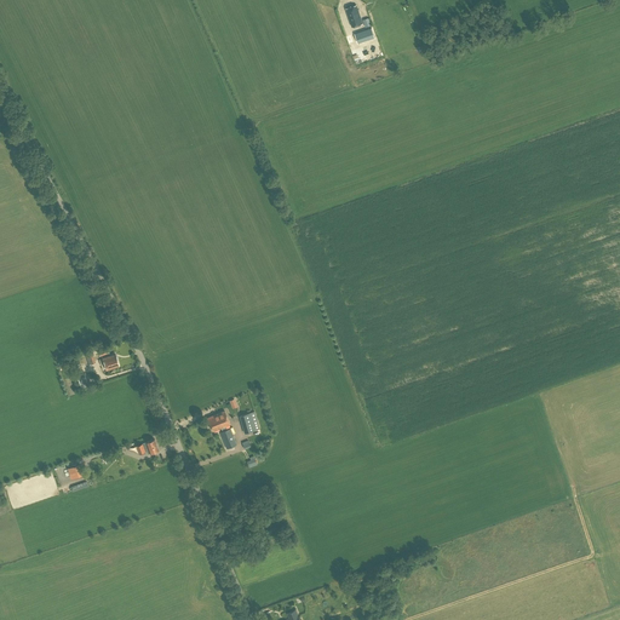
[(356,5),(346,9),(352,27),(362,23),(356,5)]
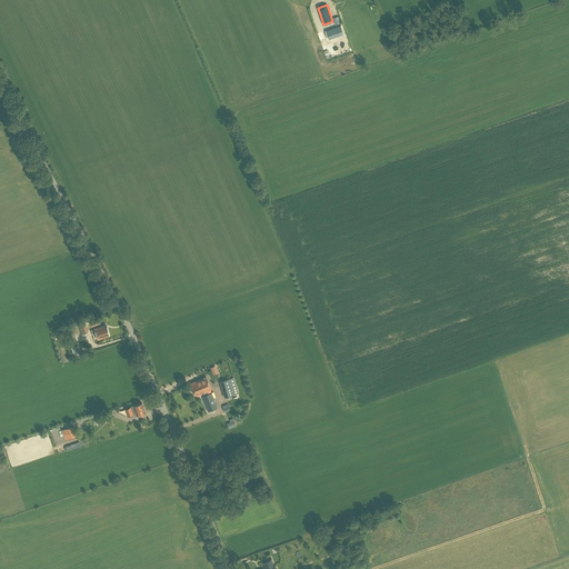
[(345,32),(341,25),(327,30),(330,38),(345,32)]
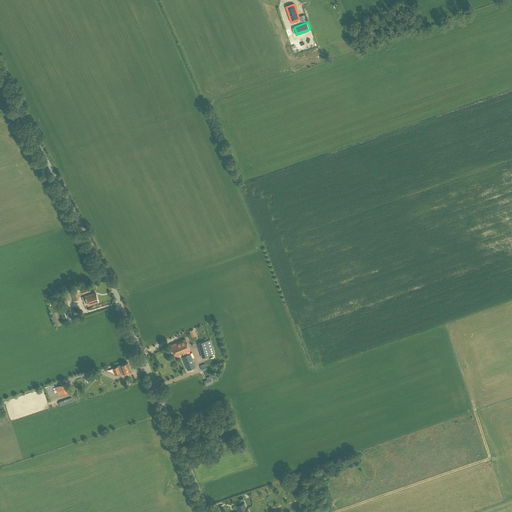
[(73,301),(68,290),(68,288),(55,293),(56,297),(64,294),(66,300),(73,301)]
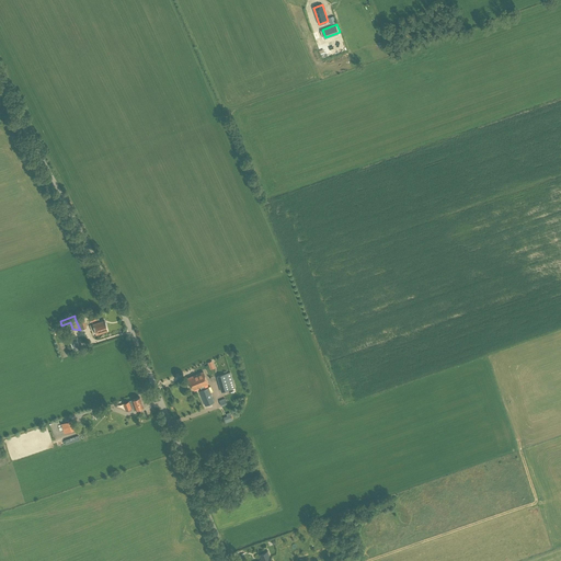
[(81,331),(87,329),(83,319),(82,316),(76,318),(81,331)]
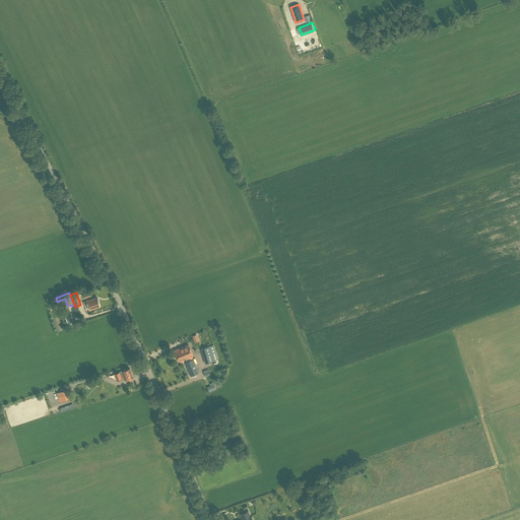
[(88,311),(100,307),(96,297),(85,301),(88,311)]
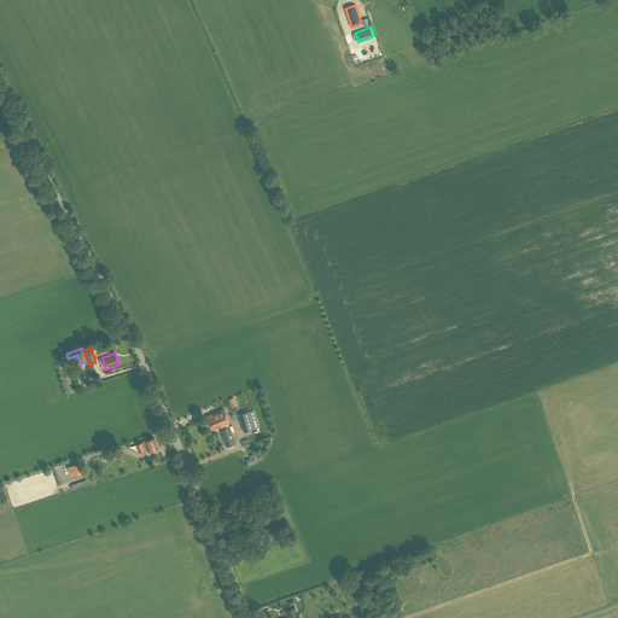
[(81,388),(88,385),(86,377),(85,372),(76,374),(81,388)]
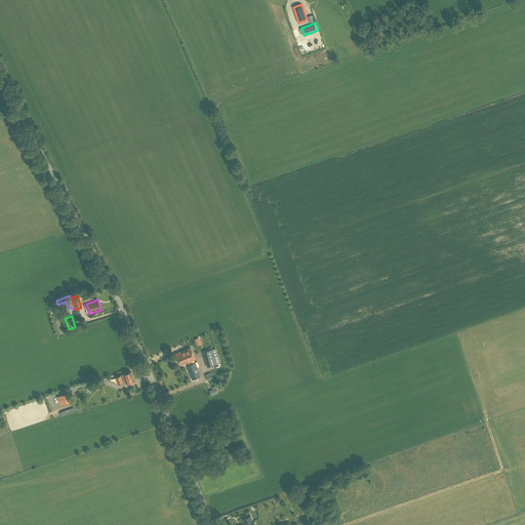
[(175,354),(180,365),(195,359),(191,348),(175,354)]
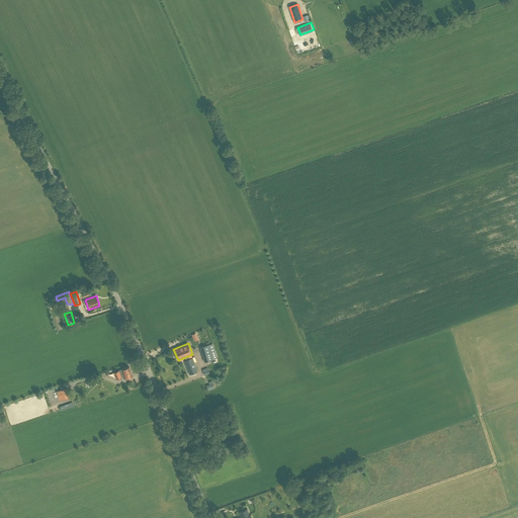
[(217,358),(212,344),(209,345),(200,347),(204,362),(213,360),(213,359),(217,358)]
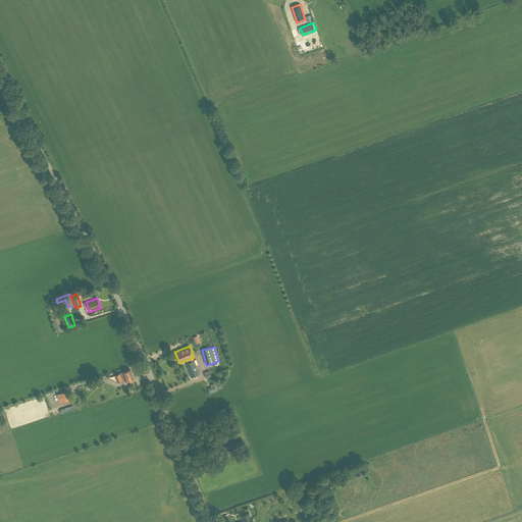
[(515,358),(507,359),(508,368),(514,368),(513,363),(516,363),(515,358)]
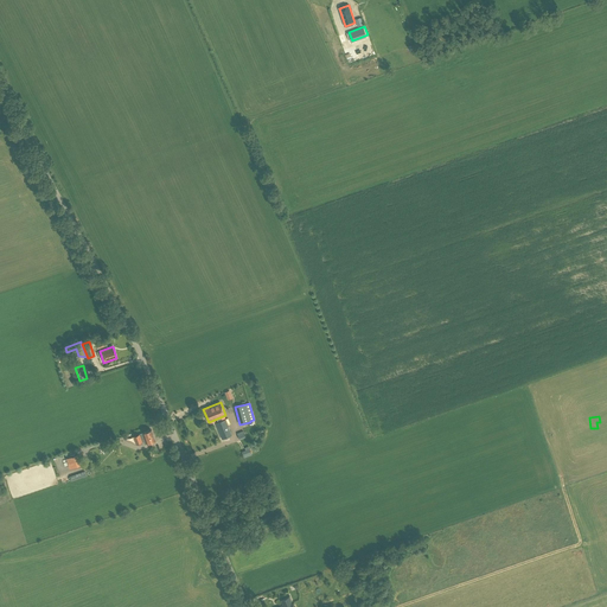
[(225,419),(215,423),(222,440),(231,435),(225,419)]
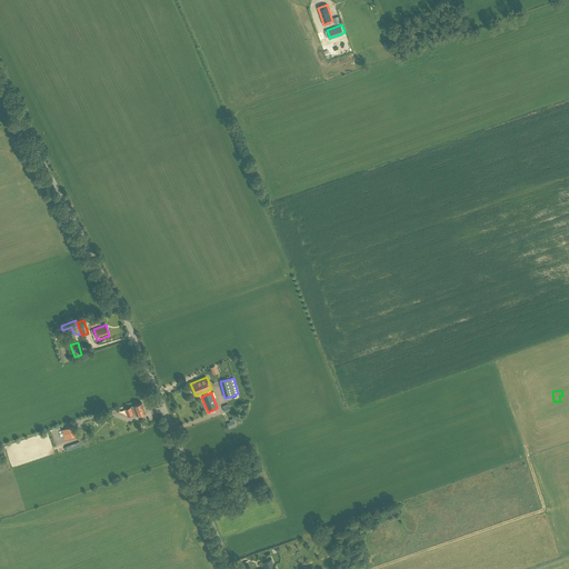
[(145,413),(141,403),(135,406),(125,409),(127,417),(135,413),(136,417),(138,416),(145,413)]
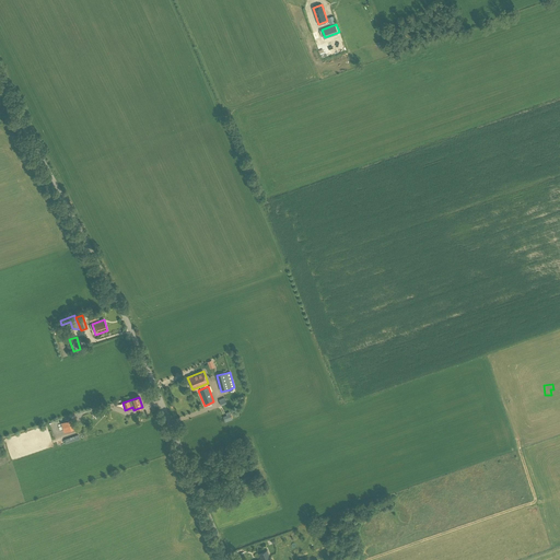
[(225,422),(233,419),(230,411),(225,412),(226,416),(223,417),(225,422)]
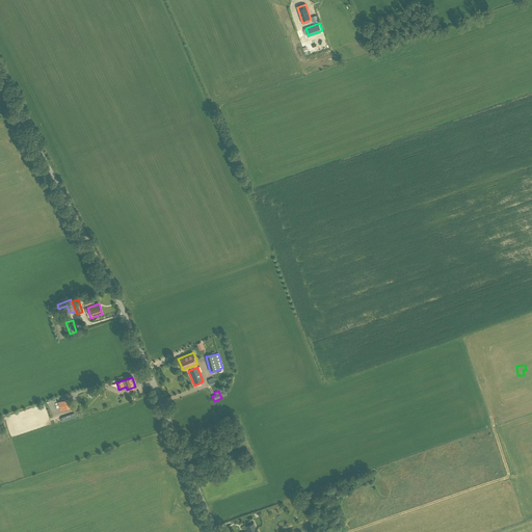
[(74,413),(60,418),(62,421),(76,417),(74,413)]
